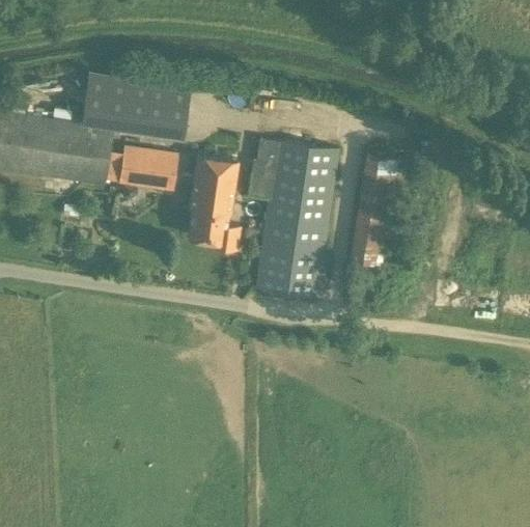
[(81,126),(184,140),(192,86),(89,72),(87,85),(81,126)]
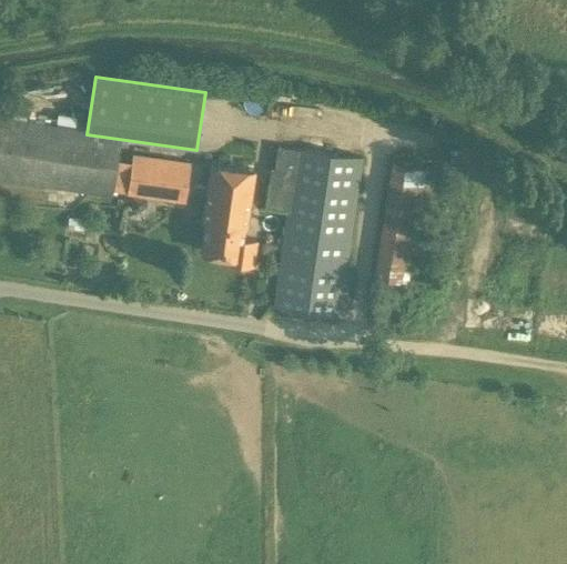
[(0,122),(0,181),(46,188),(91,195),(111,198),(112,194),(128,198),(128,199),(171,204),(186,208),(186,204),(192,167),(133,158),(132,165),(117,163),(120,141),(0,122)]
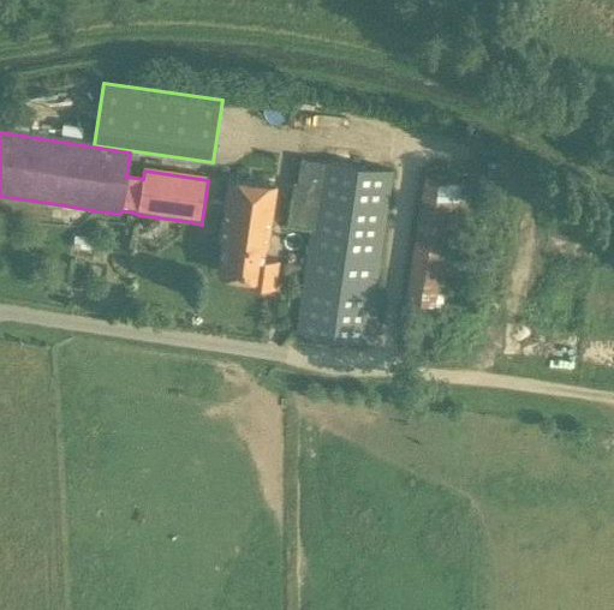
[(287,228),(311,232),(296,333),(375,345),(382,298),(374,297),(392,174),(300,161),(297,186),(293,186),(287,228)]
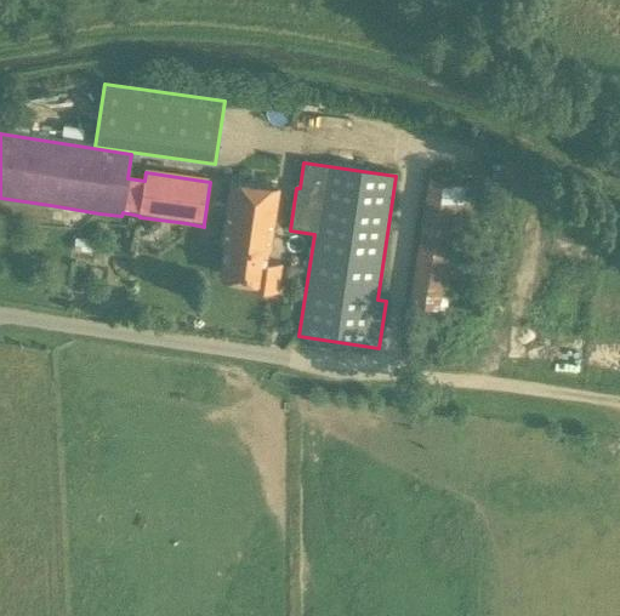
[(430,181),(410,304),(448,311),(453,277),(461,278),(472,207),(482,209),(485,189),(464,186),(430,181)]
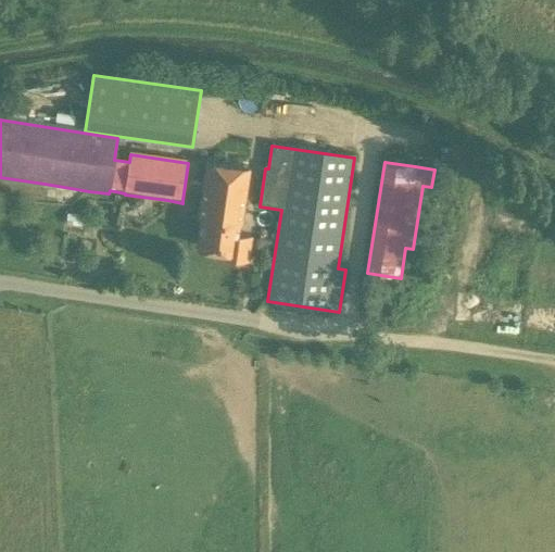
[(201,211),(196,249),(223,253),(222,259),(247,262),(250,239),(237,237),(238,225),(241,225),(249,170),(205,164),(200,202),(199,211),(201,211)]
